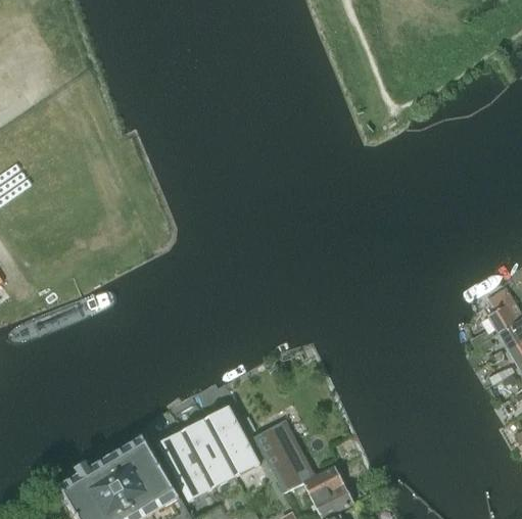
[(521,317),(506,289),(492,298),(496,308),(485,315),(521,374),(521,317)]
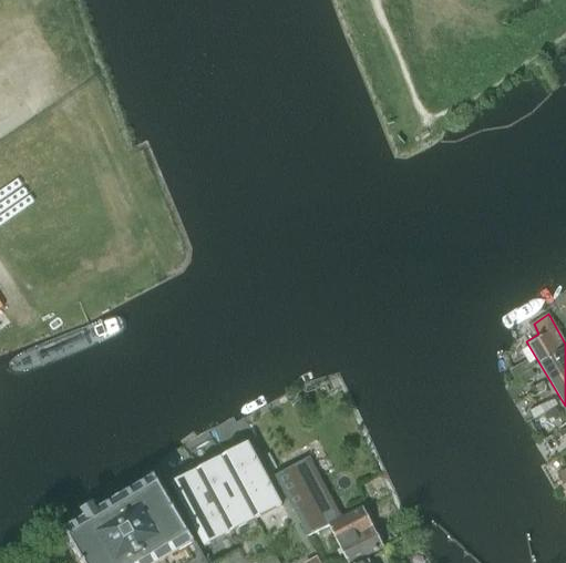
[(517,362),(511,368),(515,375),(522,369),(517,362)]
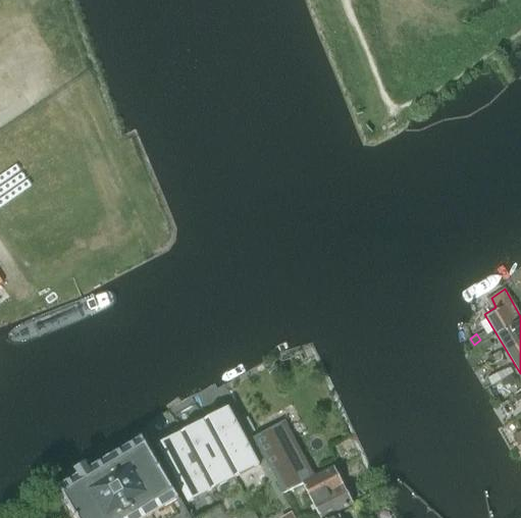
[(496,369),(485,374),(489,381),(500,376),(496,369)]
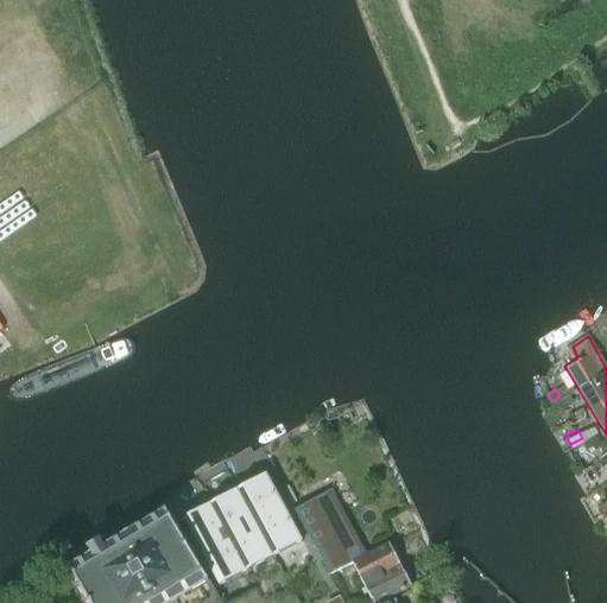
[(265,470),(236,484),(272,552),(301,537),(286,511),(283,513),(273,497),(278,495),(265,470)]
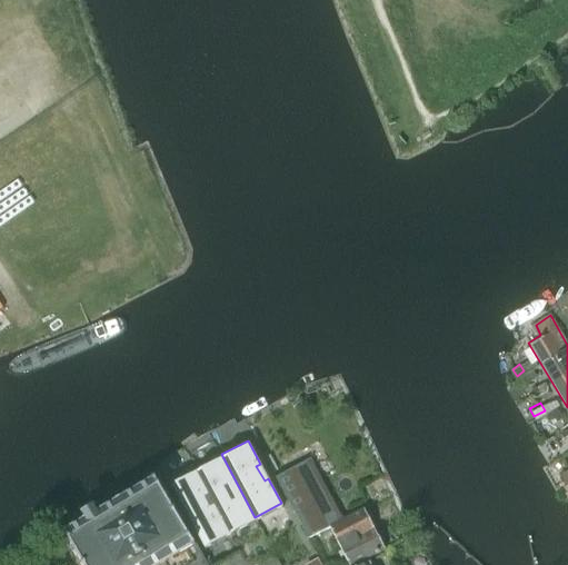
[(255,517),(221,454),(196,468),(229,531),(255,517)]
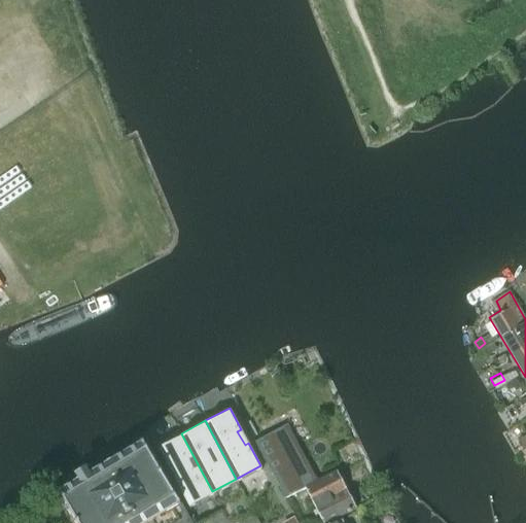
[(315,478),(310,467),(314,465),(317,471),(332,462),(322,442),(306,450),(311,460),(307,462),(284,421),(253,438),(271,471),(284,495),(305,485),(317,511),(322,520),(354,503),(343,481),(338,471),(336,466),(315,478)]
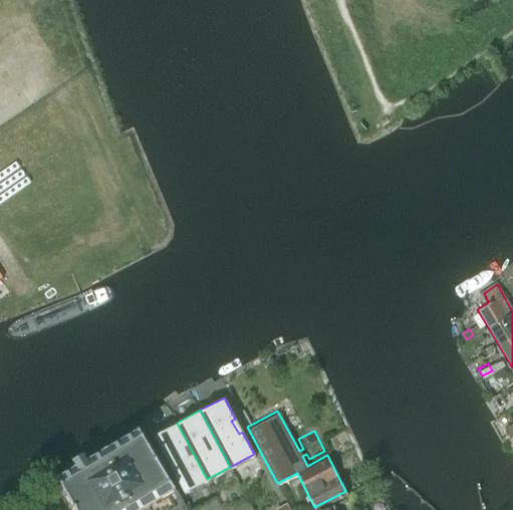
[(207,479),(177,423),(153,436),(164,457),(168,455),(175,468),(171,470),(183,492),(207,479)]
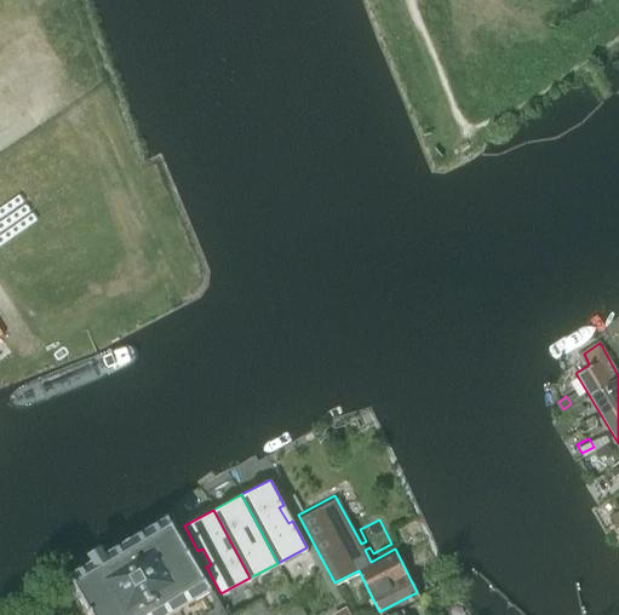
[(227,614),(189,546),(171,515),(70,573),(72,575),(95,614),(166,614),(178,608),(182,614),(227,614)]
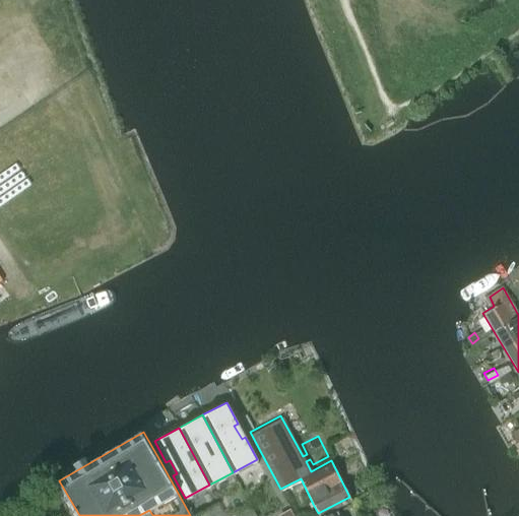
[(255,515),(250,505),(235,513),(236,515),(255,515)]
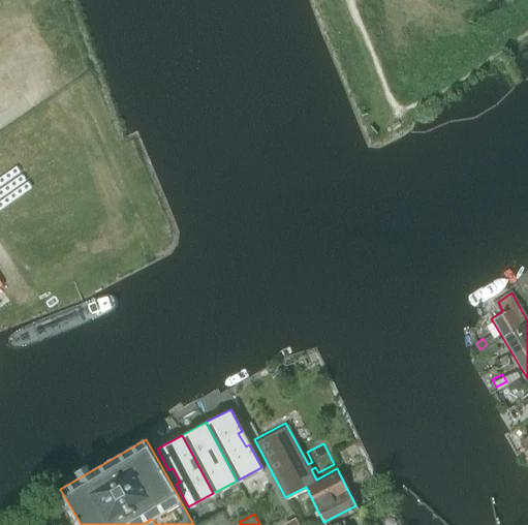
All buildings are outlined.
